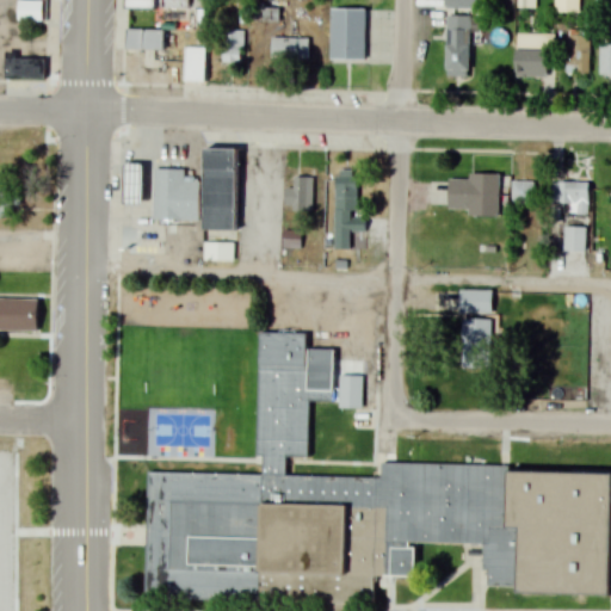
[(18,20),(43,20),(43,0),(18,0),(18,20)]
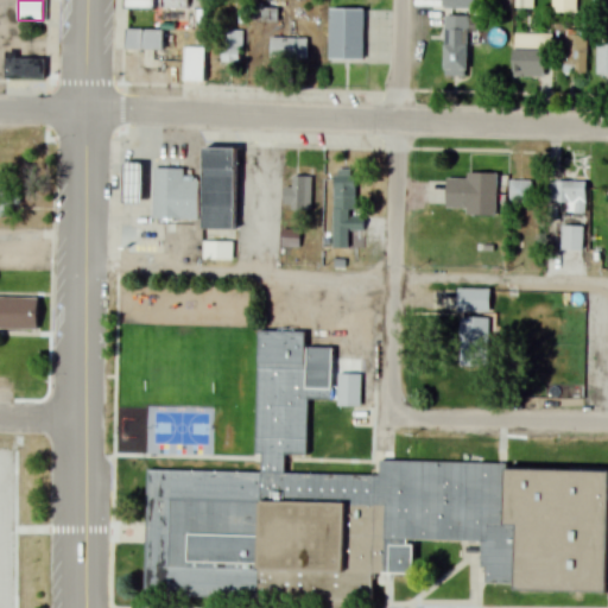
[(158,0),(126,0),(127,10),(159,10),(158,0)]
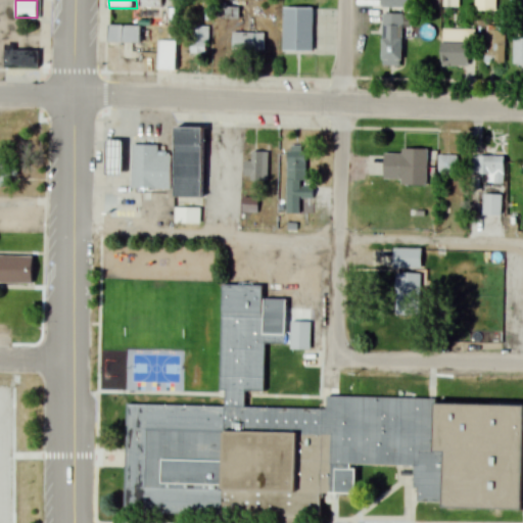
[(460,8),(460,0),(441,0),(441,8),(460,8)]
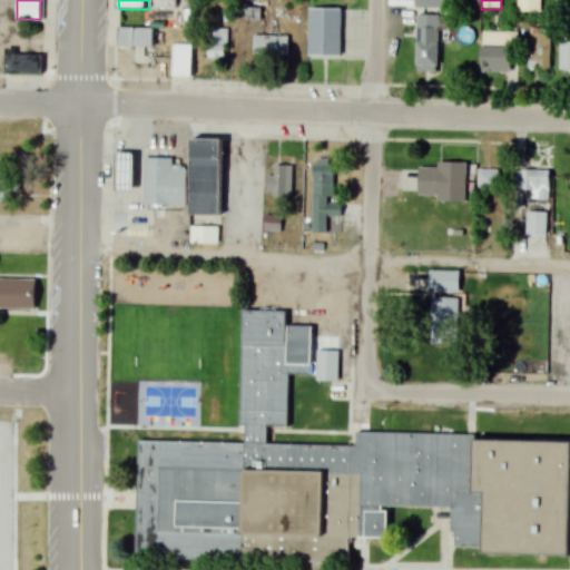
[(516,0),(517,12),(540,12),(539,0),(516,0)]
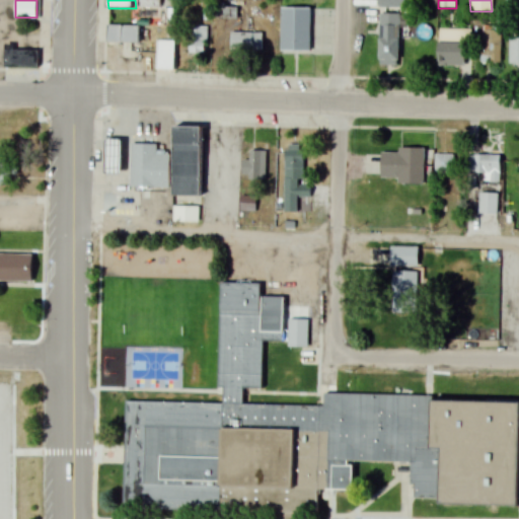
[(218,17),(236,17),(236,7),(218,7),(218,17)]
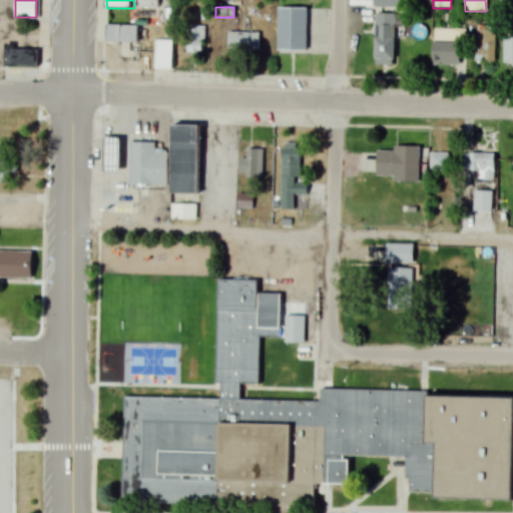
[(307,51),(307,7),(278,7),(278,51),(307,51)]
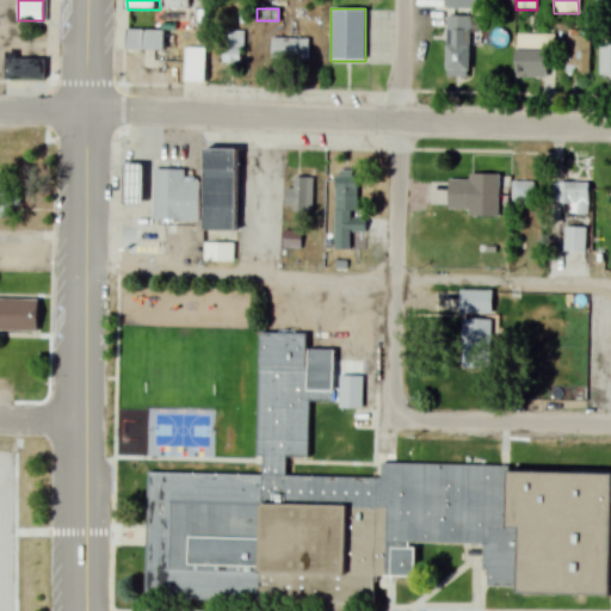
[(470,17),(446,17),(446,76),(470,76),(470,17)]
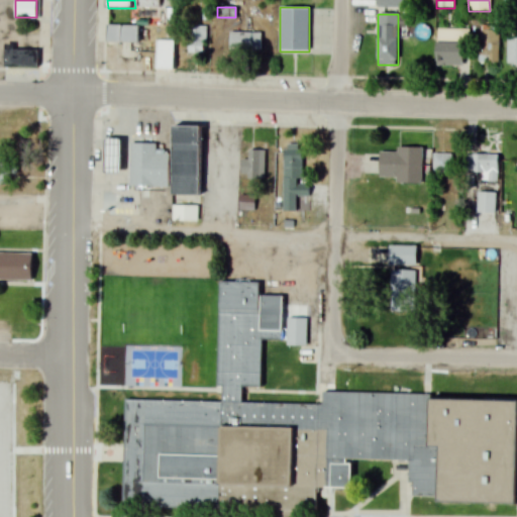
[(137,58),(137,25),(106,25),(106,43),(120,43),(120,58),(137,58)]
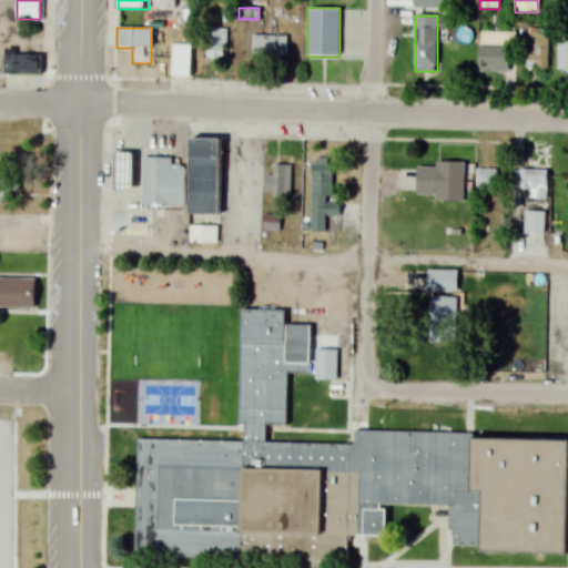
[(225,29),(208,29),(208,59),(225,59),(225,29)]
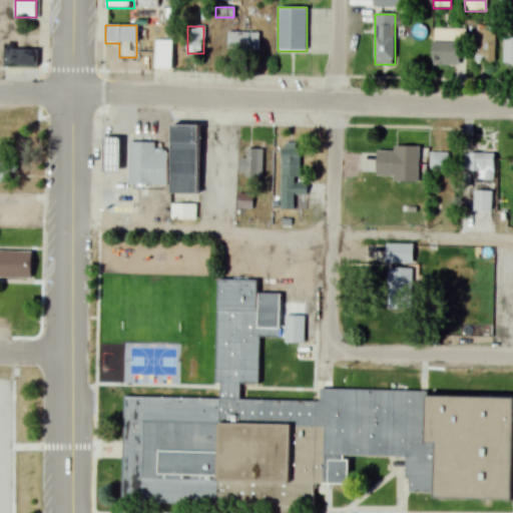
[(462,65),(462,29),(433,29),(433,65),(462,65)]
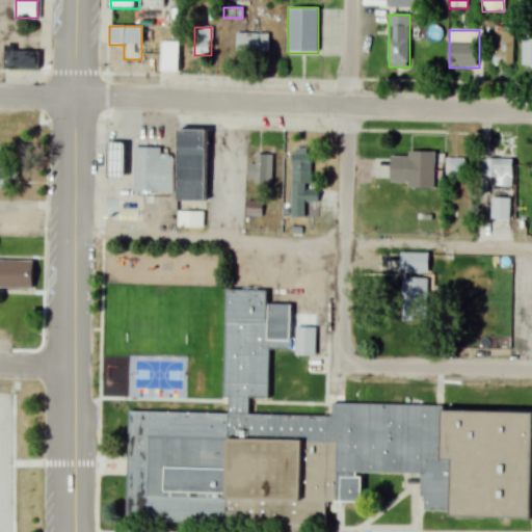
[(493,31),(493,67),(513,67),(513,31),(493,31)]
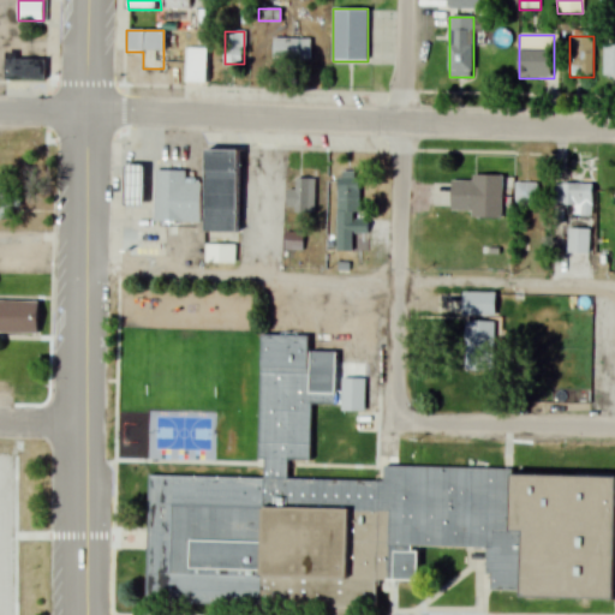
[(310,39),(272,39),(272,63),(310,63),(310,39)]
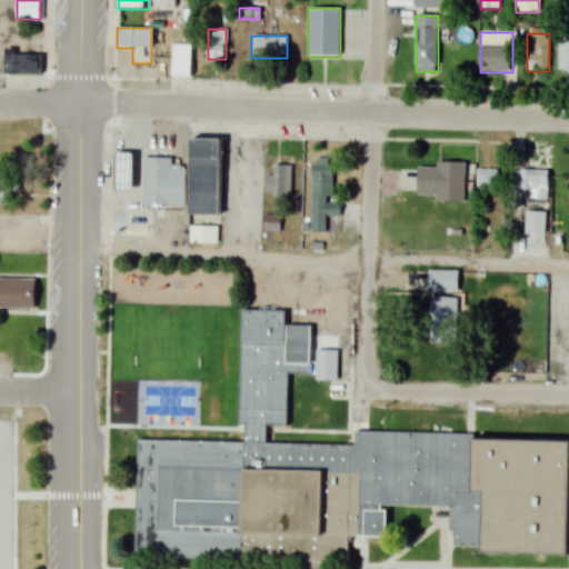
[(568,40),(559,40),(559,73),(568,72),(568,40)]
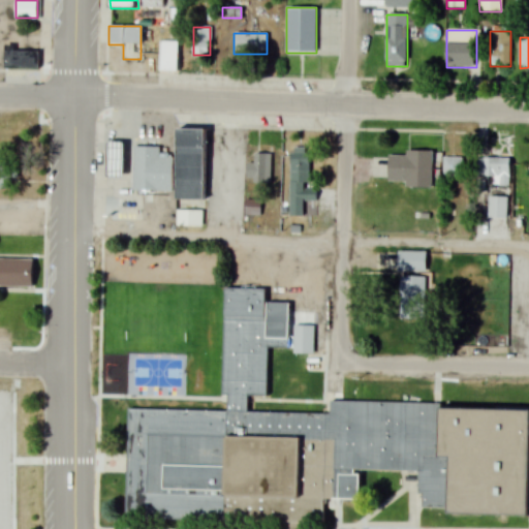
[(179,41),(159,41),(159,71),(179,71),(179,41)]
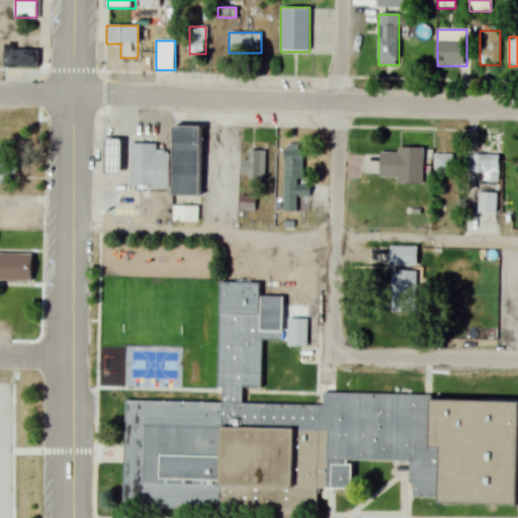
[(36,49),(4,49),(4,68),(36,68),(36,49)]
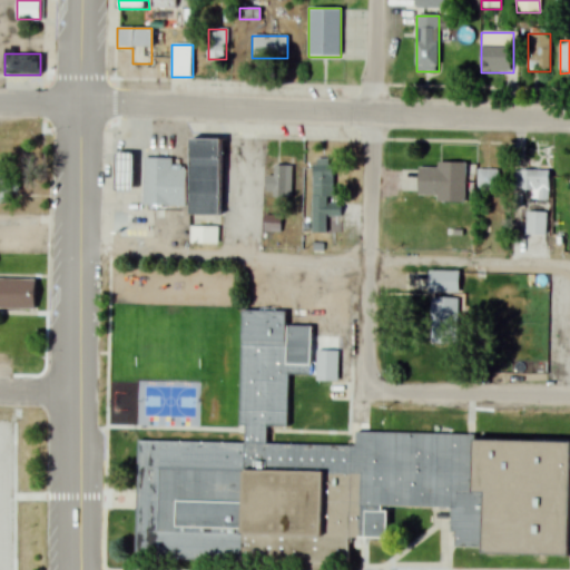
[(189,244),(219,245),(220,139),(192,138),(189,244)]
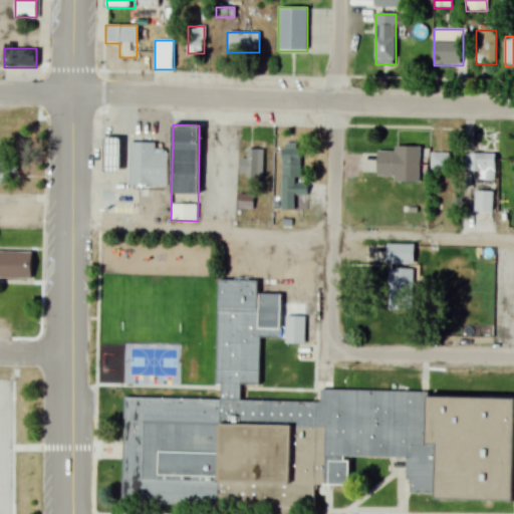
[(155,150),(155,143),(129,143),(129,186),(167,186),(167,150),(155,150)]
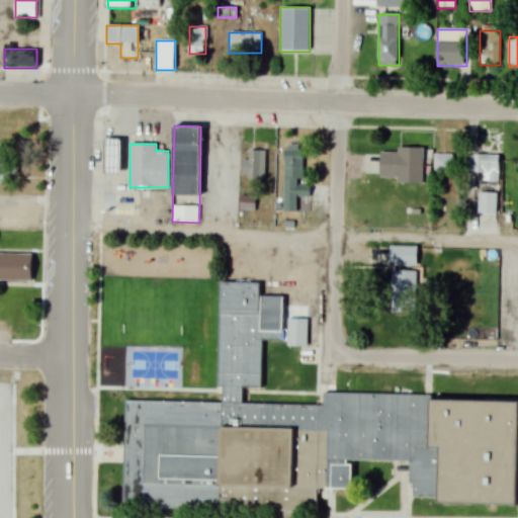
[(283,210),(297,210),(297,197),(309,197),(309,186),(301,185),(303,146),(284,146),(283,210)]
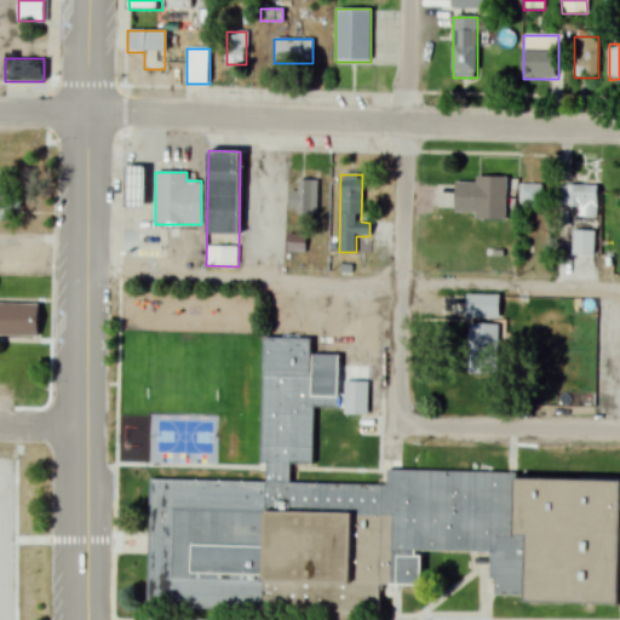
[(476,220),(505,220),(505,177),(475,177),(475,182),(455,182),(455,214),(476,214),(476,220)]
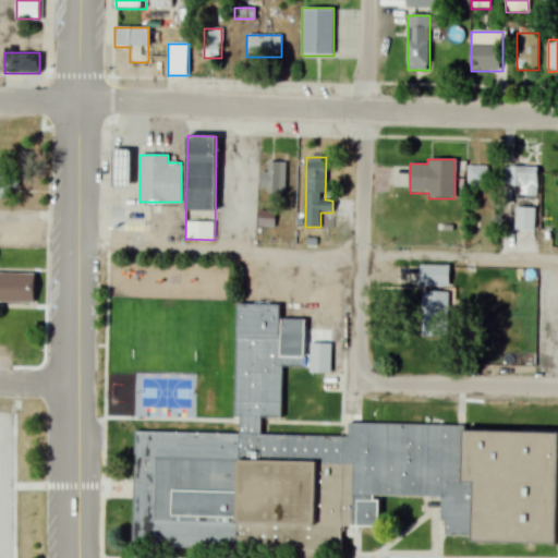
[(284,195),(284,164),(267,164),(267,172),(261,172),(261,195),(284,195)]
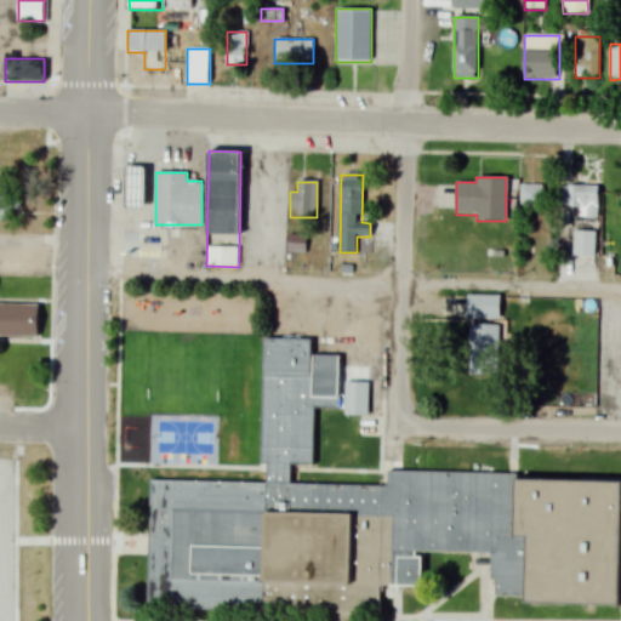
[(519,208),(542,208),(542,186),(519,186),(519,208)]
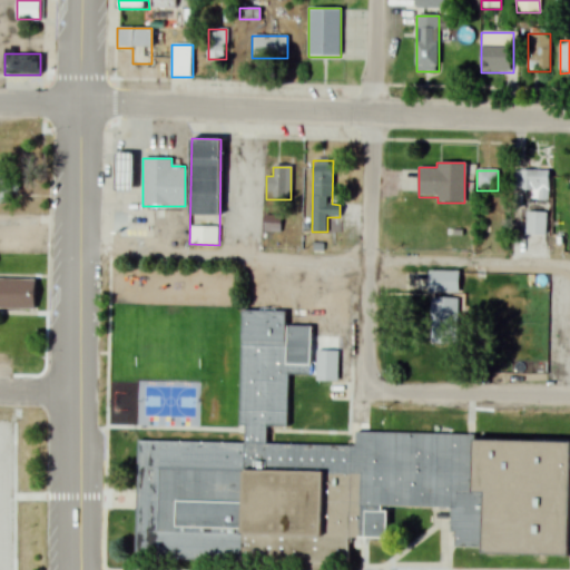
[(513,192),(541,192),(541,170),(513,170),(513,192)]
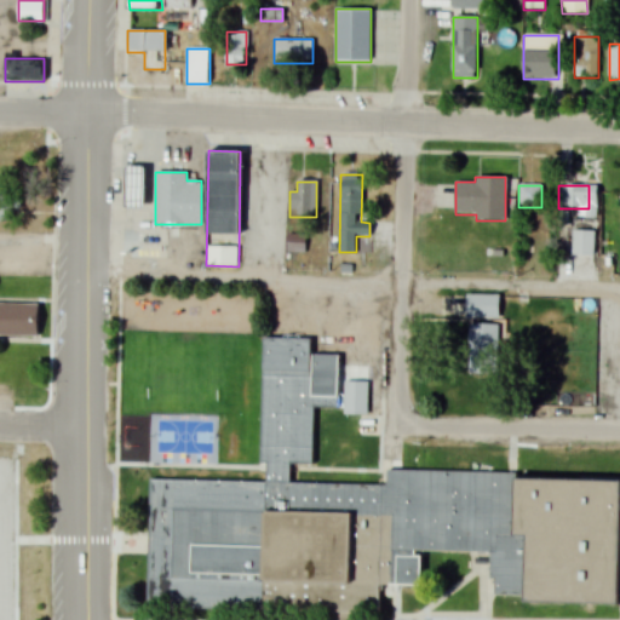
[(305,235),(288,235),(288,253),(305,253),(305,235)]
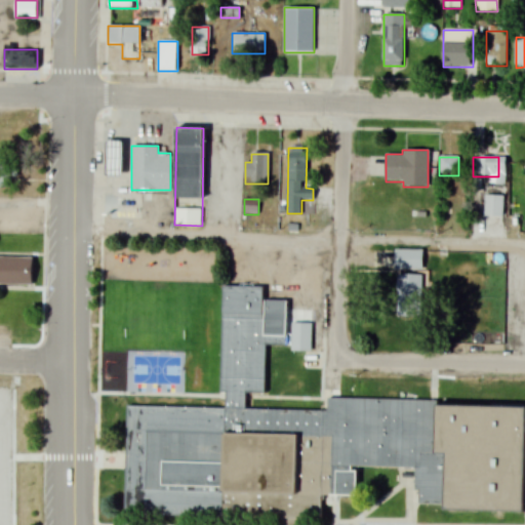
[(423,249),(395,249),(395,270),(423,270),(423,249)]
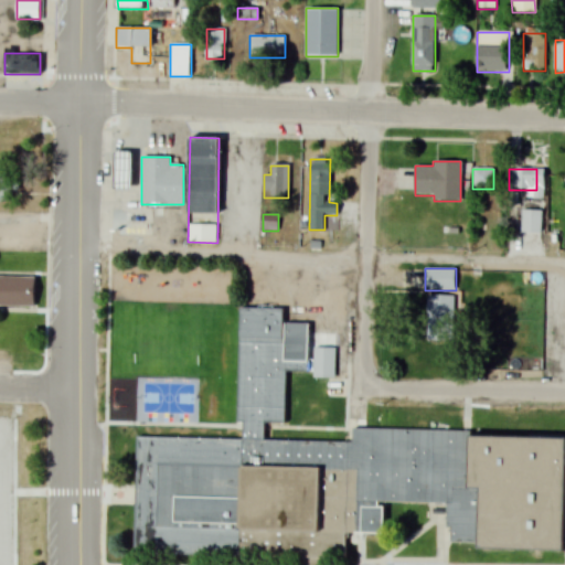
[(36,277),(0,276),(0,305),(35,307),(36,277)]
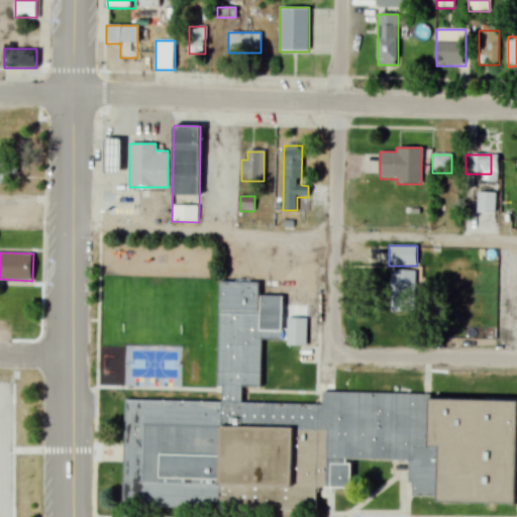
[(416,270),(393,270),(393,300),(416,300),(416,270)]
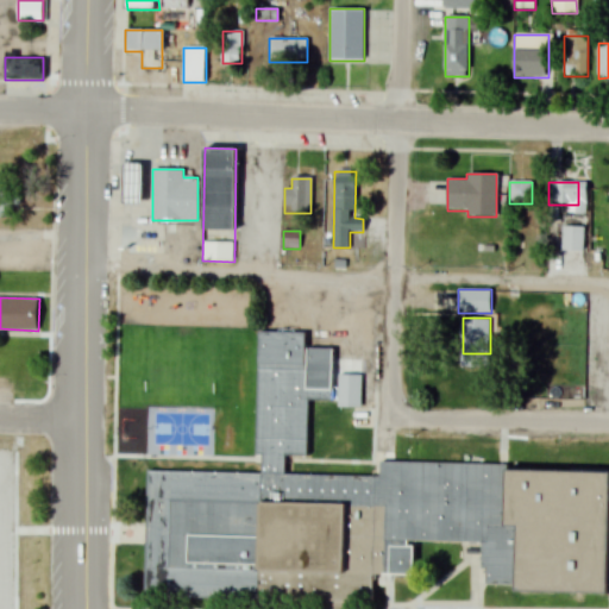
[(608,468),(380,465),(380,475),(286,473),(286,457),(308,457),(308,401),(332,402),(332,349),(305,347),(305,333),(258,333),(256,456),(261,456),(261,472),(146,471),(145,600),(372,603),(372,575),(385,576),(387,542),(483,544),(483,585),(519,585),(519,592),(608,594),(608,468)]
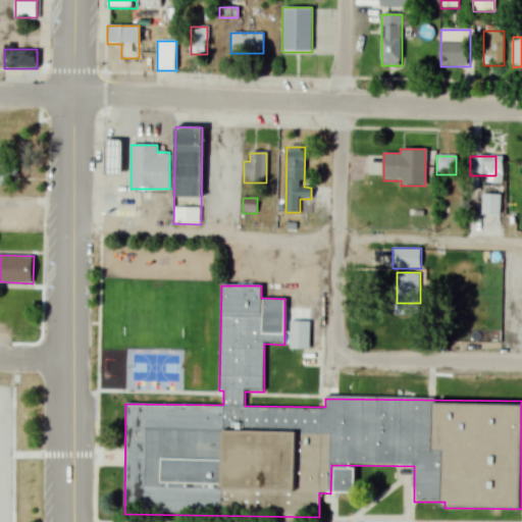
[(309,349),(309,321),(290,321),(290,349),(309,349)]
